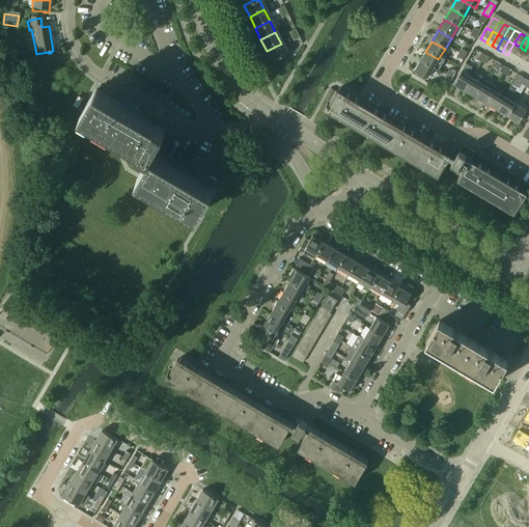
[(267,51),(272,63),(286,56),(281,44),(267,51)]
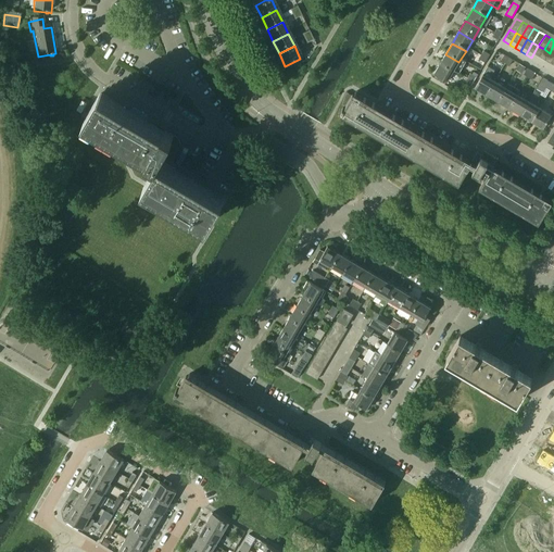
[(531,58),(538,61),(544,49),(538,46),(531,58)]
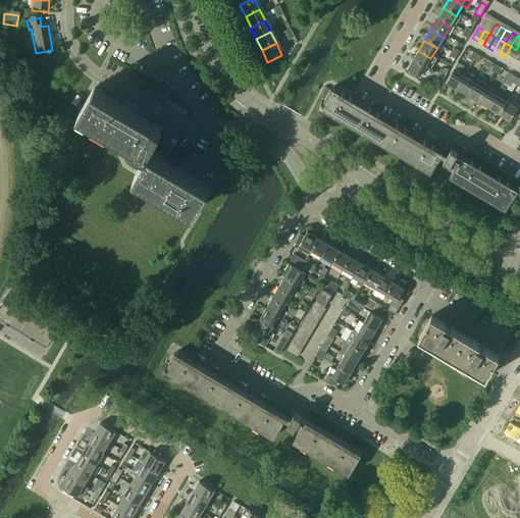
[(505,57),(510,60),(516,50),(511,46),(505,57)]
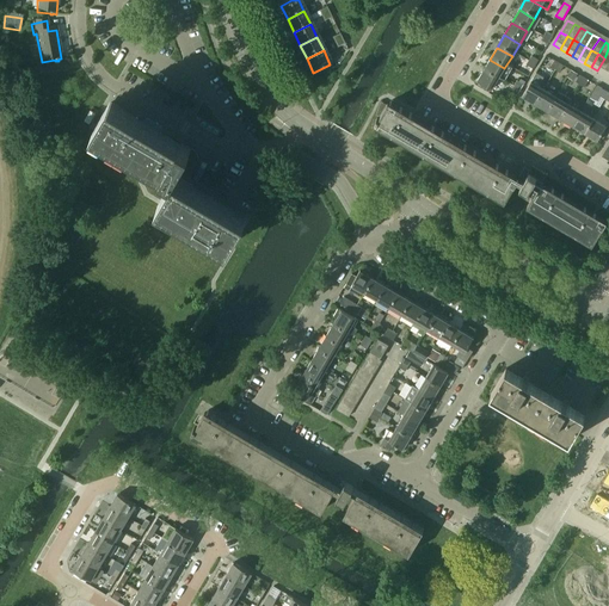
[(597,70),(603,74),(608,63),(608,61),(604,59),(597,70)]
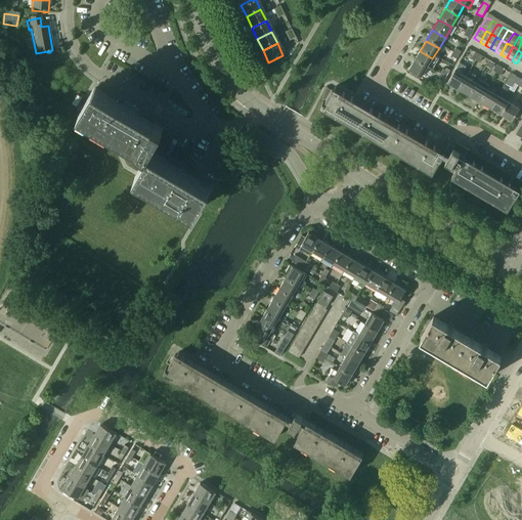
[(414,62),(426,70),(431,73),(437,61),(432,58),(420,51),(414,62)]
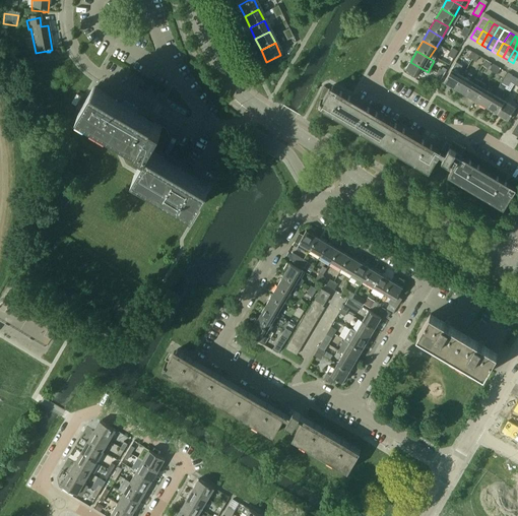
[(403,72),(416,79),(423,69),(410,62),(403,72)]
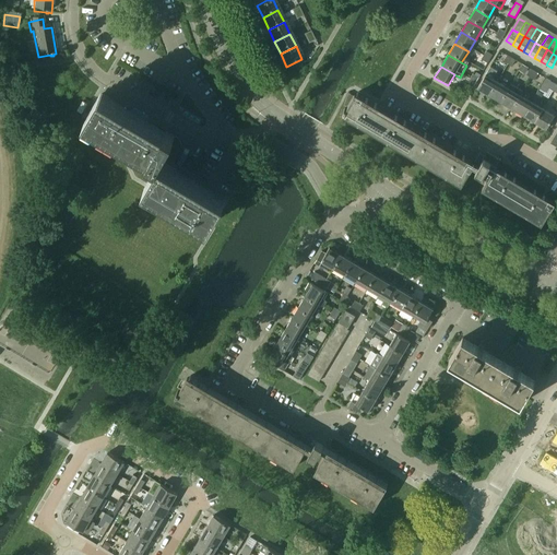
[(475,92),(487,99),(495,85),(490,83),(495,74),(488,71),(483,79),(475,92)]
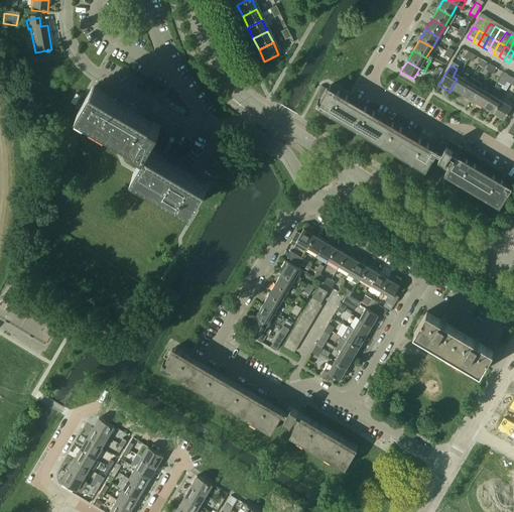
[(496,86),(502,89),(505,85),(508,80),(501,76),(496,86)]
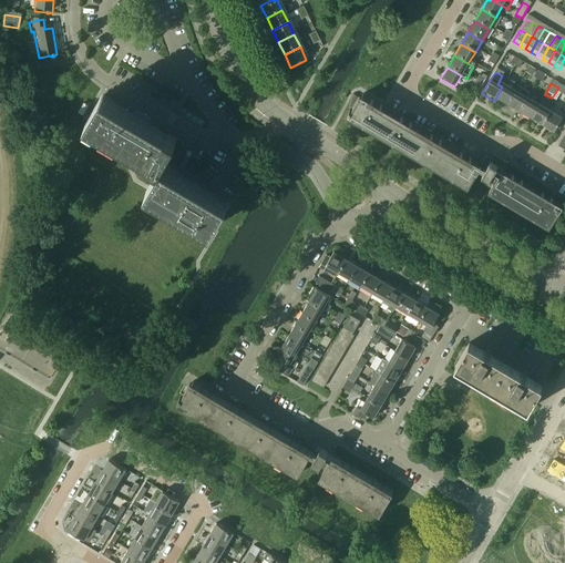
[(494,101),(505,108),(513,93),(502,86),(494,101)]
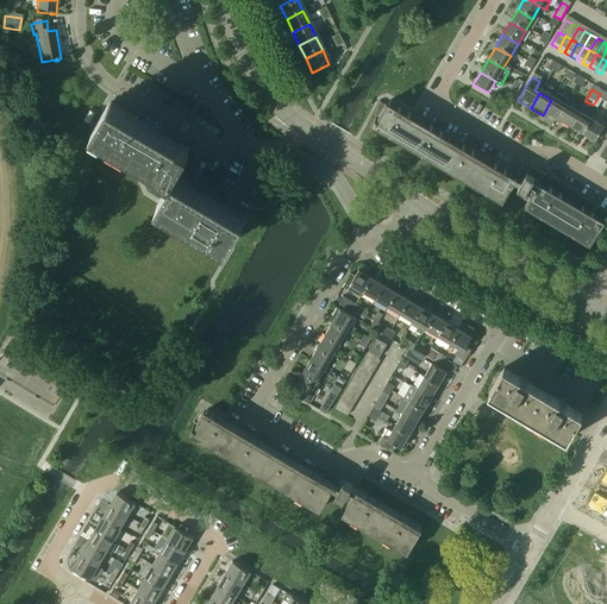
[(543,115),(556,123),(564,108),(567,104),(555,95),(551,100),(543,115)]
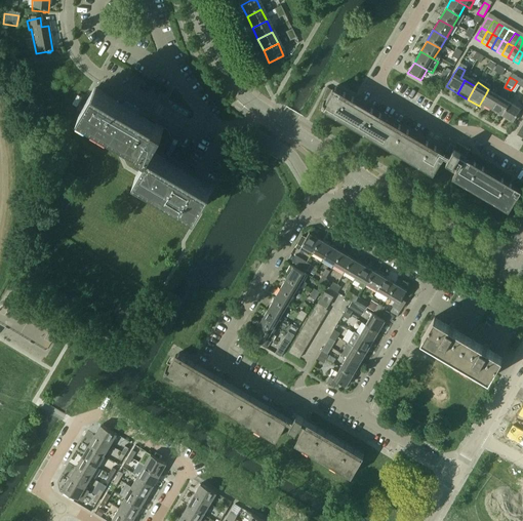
[(78,116),(138,151),(153,126),(93,90),(78,116)]
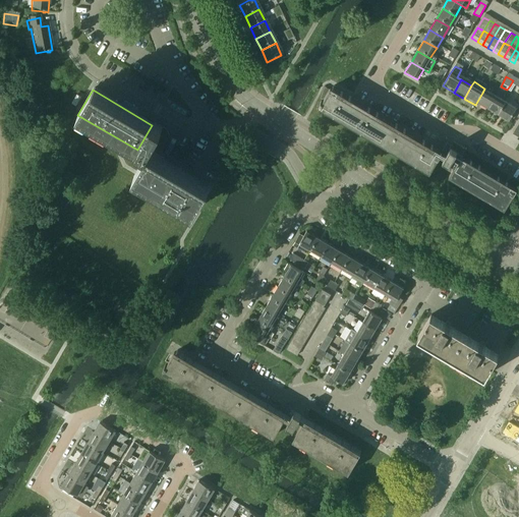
[(428,175),(437,161),(439,158),(440,155),(330,90),(328,93),(325,91),(319,101),(322,103),(321,105),(320,105),(318,107),(319,108),(319,109),(318,110),(428,175)]
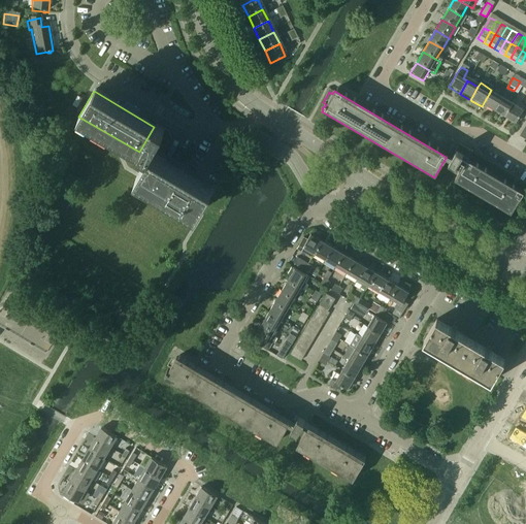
[(482,106),(492,112),(499,100),(489,94),(482,106)]
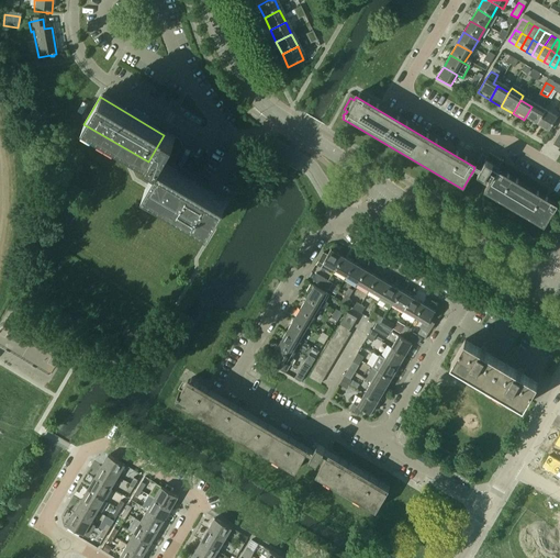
[(81,105),(76,115),(80,118),(86,109),(81,105)]
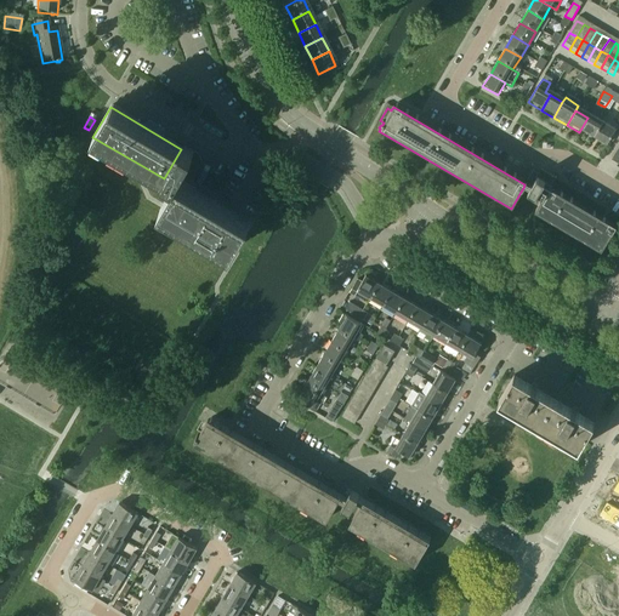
[(579,132),(591,140),(601,125),(588,118),(579,132)]
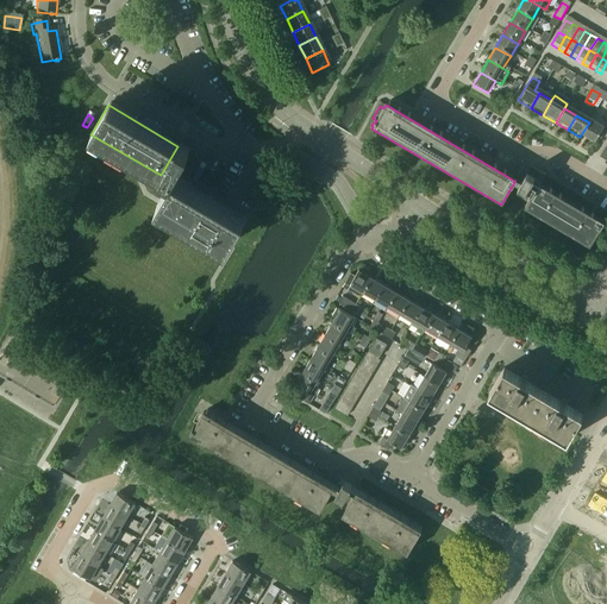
[(580,137),(593,144),(602,130),(589,123),(580,137)]
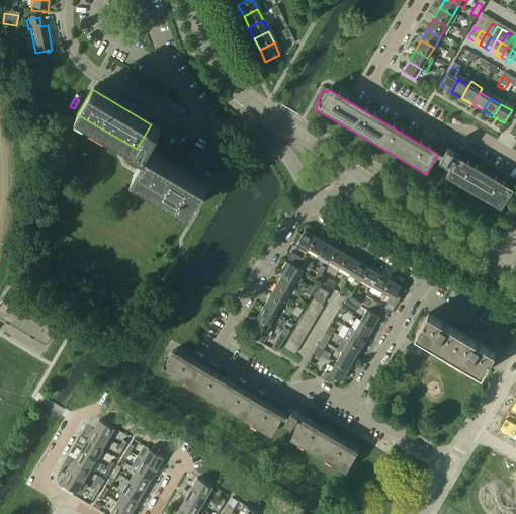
[(136,150),(145,155),(146,155),(148,156),(148,155),(146,153),(147,152),(150,146),(153,148),(154,148),(155,148),(157,148),(158,148),(159,148),(160,148),(161,148),(161,147),(162,147),(163,146),(164,145),(165,144),(165,143),(166,142),(166,141),(166,140),(166,139),(166,138),(166,137),(166,136),(166,135),(165,134),(165,133),(164,132),(163,131),(161,129),(152,123),(151,124),(137,149),(136,150)]
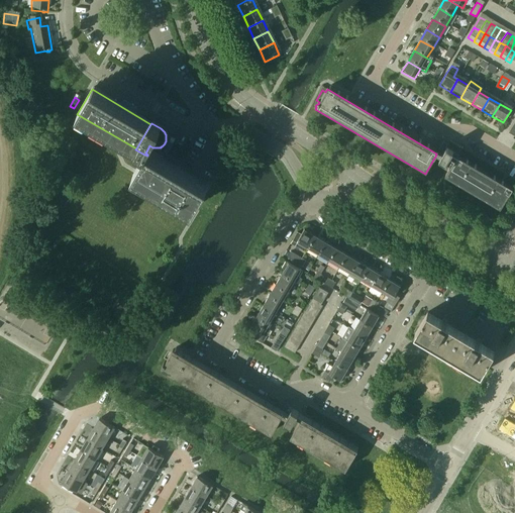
[(435,157),(433,160),(442,166),(441,167),(446,170),(447,169),(448,170),(455,158),(456,159),(457,158),(453,156),(456,151),(447,146),(448,145),(447,145),(446,147),(442,144),(442,143),(436,152),(437,152),(436,154),(435,157)]
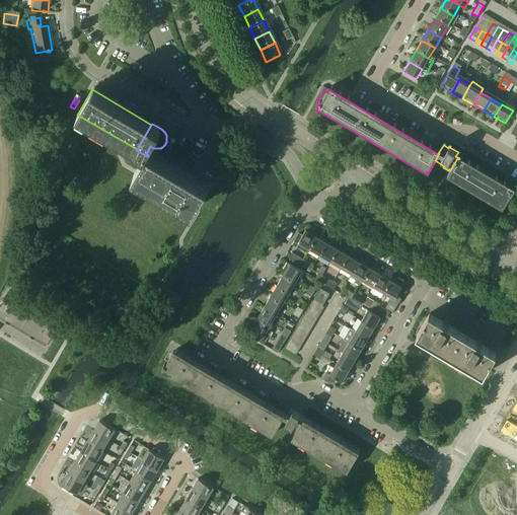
[(133,177),(193,213),(208,188),(147,152),(146,153),(148,155),(148,156),(146,155),(145,155),(133,177)]
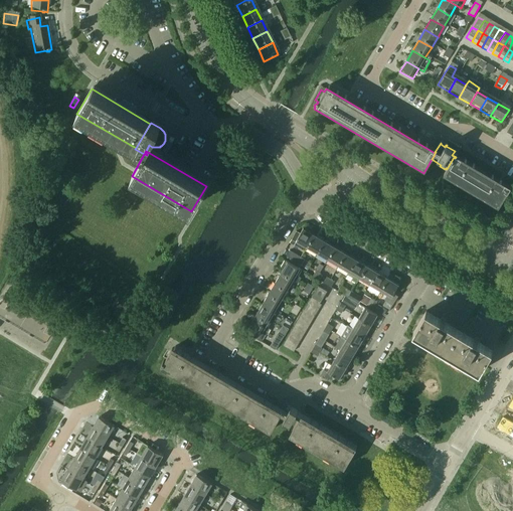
[(442,177),(497,210),(509,189),(501,185),(455,158),(454,157),(447,169),(442,177)]
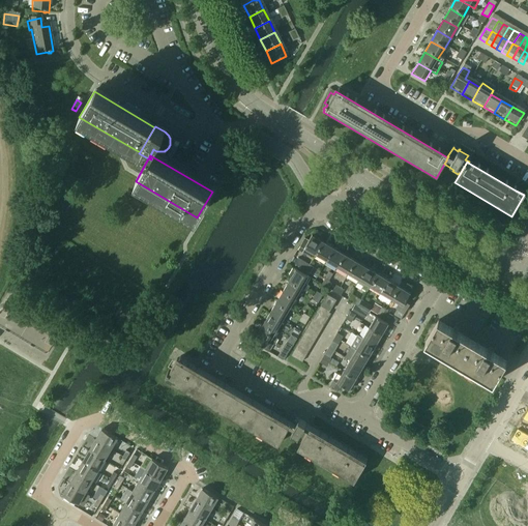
[(314,258),(322,245),(311,238),(306,245),(302,242),(296,253),(312,262),(314,258)]
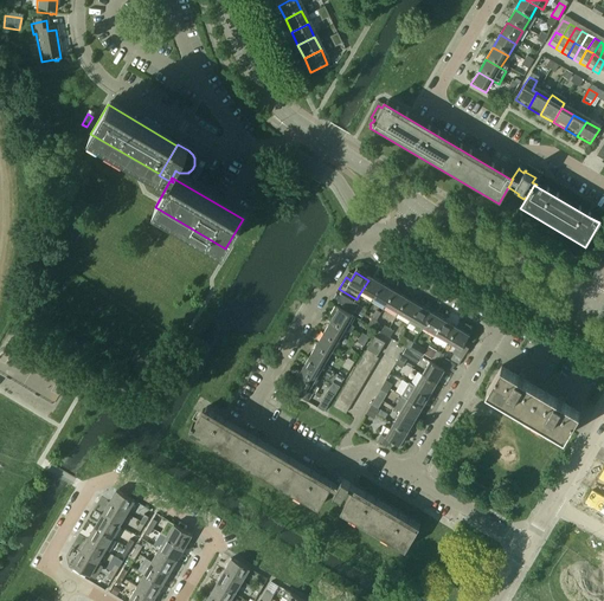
[(372,302),(380,288),(368,280),(359,295),(372,302)]
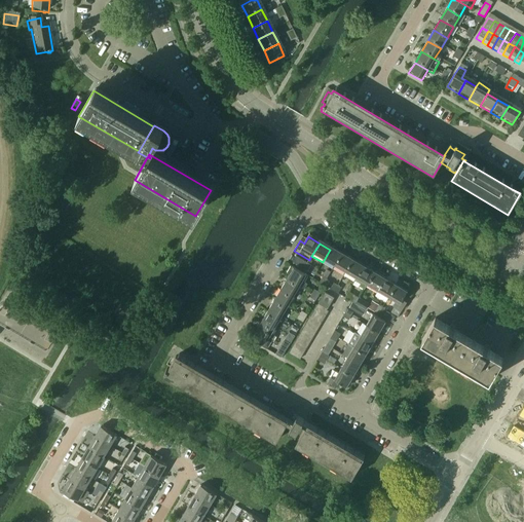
[(333,269),(341,256),(330,250),(323,262),(333,269)]
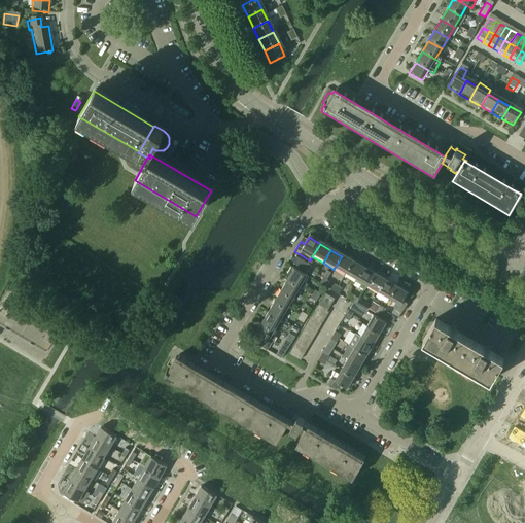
[(345,276),(352,263),(342,256),(334,270),(345,276)]
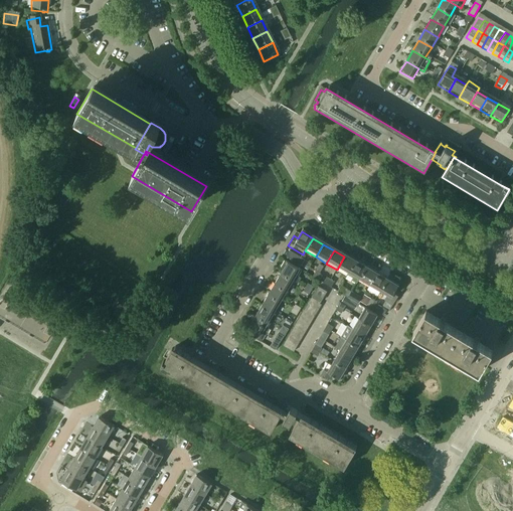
[(285,260),(296,267),(299,261),(288,254),(285,260)]
